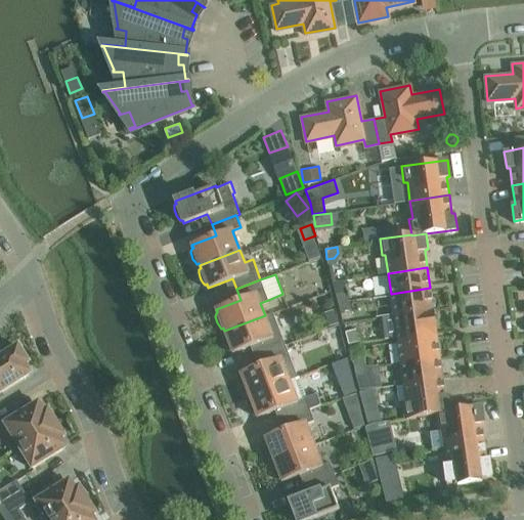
[(430,288),(391,294),(394,314),(433,309),(430,288)]
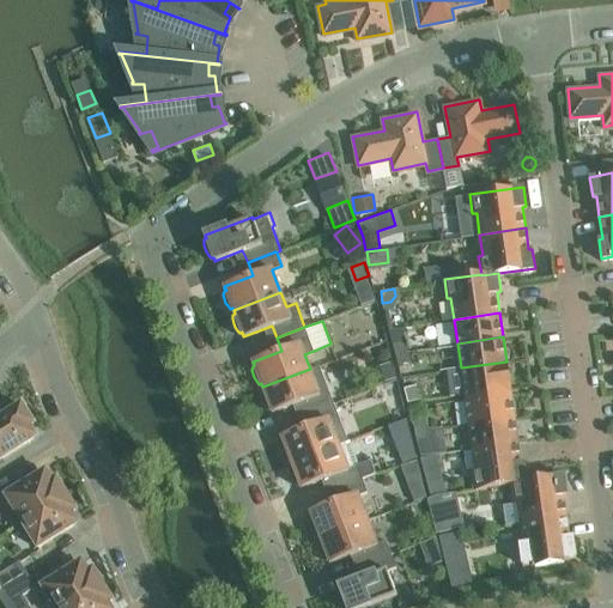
[(395,353),(408,350),(406,338),(393,341),(395,353)]
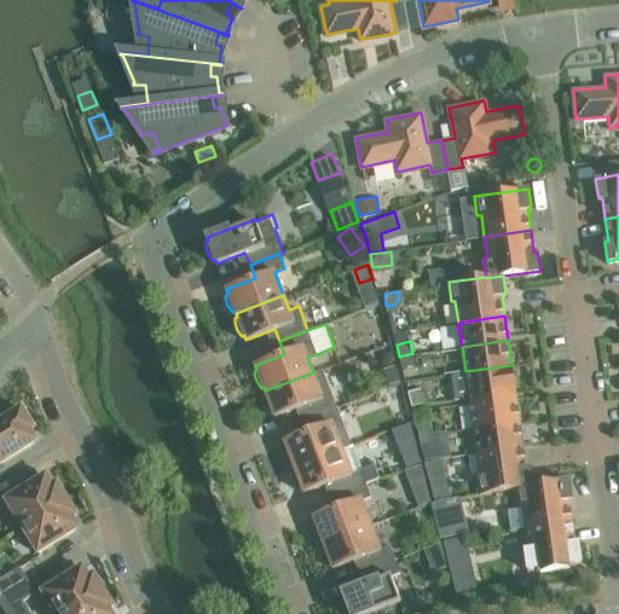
[(412,353),(399,357),(401,368),(415,364),(412,353)]
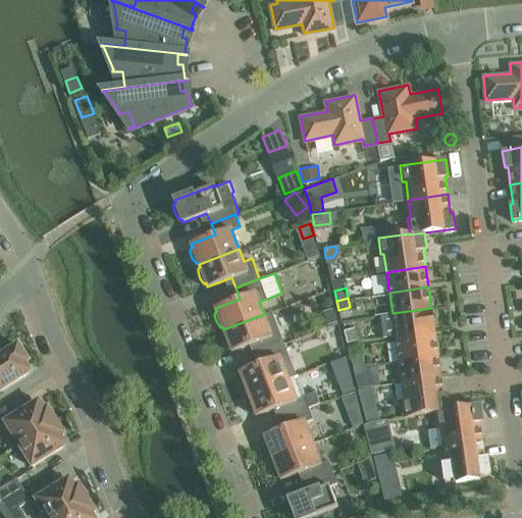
[(332,307),(320,311),(325,324),(337,320),(332,307)]
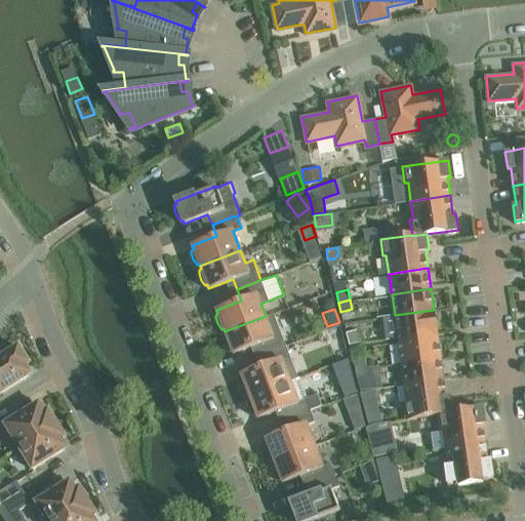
[(395,315),(382,317),(386,338),(398,336),(437,331),(434,310),(395,315)]
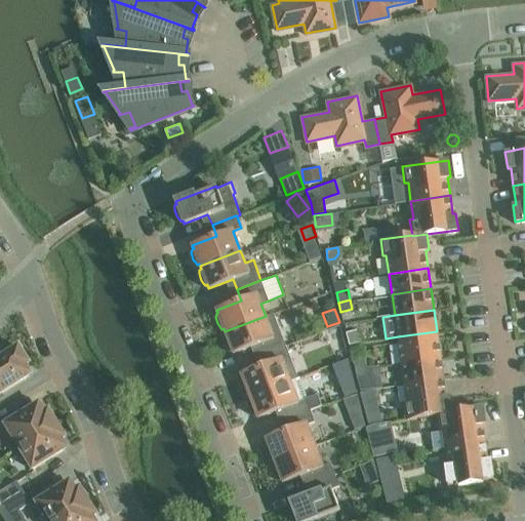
[(226,345),(228,347),(230,350),(232,349),(233,351),(232,351),(233,353),(257,343),(261,354),(285,345),(281,333),(274,335),(273,335),(266,316),(225,331),(226,333),(224,334),(224,337),(225,341),(226,345)]
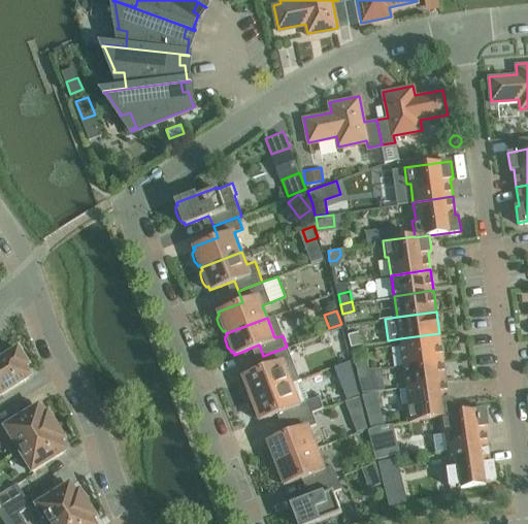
[(340,328),(328,332),(333,346),(344,341),(340,328)]
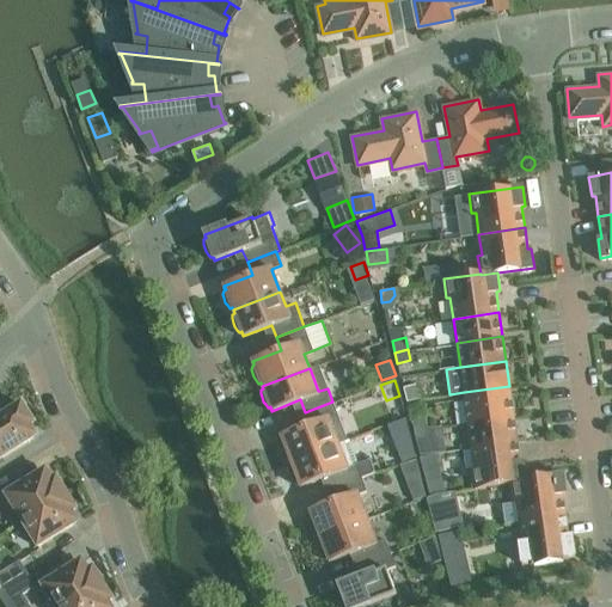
[(420,397),(416,382),(403,386),(407,400),(420,397)]
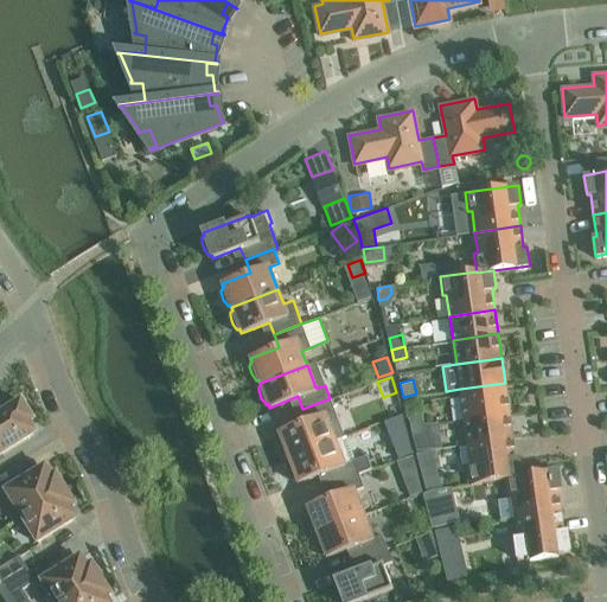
[(462,394),(460,394),(464,418),(510,412),(505,388),(504,388),(462,394)]
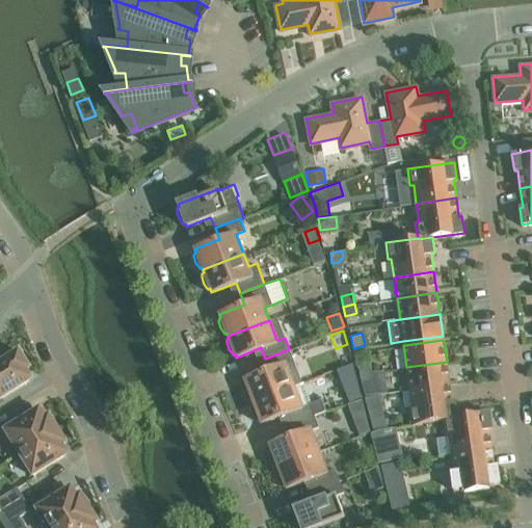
[(0,397),(30,378),(26,373),(27,372),(25,369),(29,366),(19,349),(0,361),(0,397)]
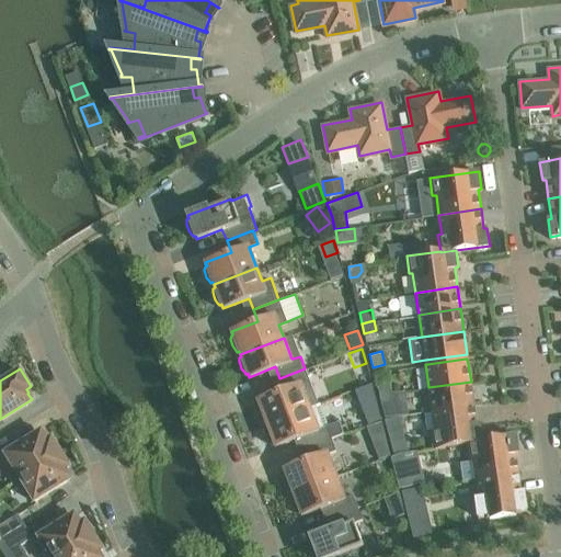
[(259,402),(256,404),(256,408),(258,411),(259,415),(261,418),(263,421),(265,420),(266,422),(310,407),(319,404),(313,390),(305,368),(279,378),(284,389),(258,400),(258,401),(259,401),(259,402)]
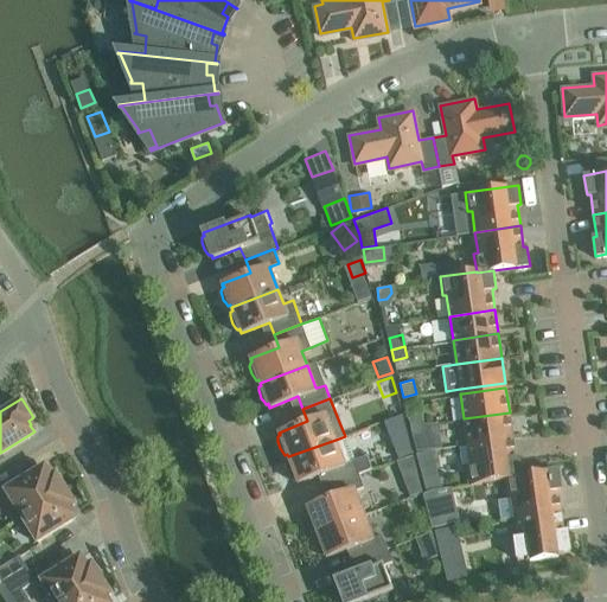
[(410,427),(423,423),(421,412),(408,415),(410,427)]
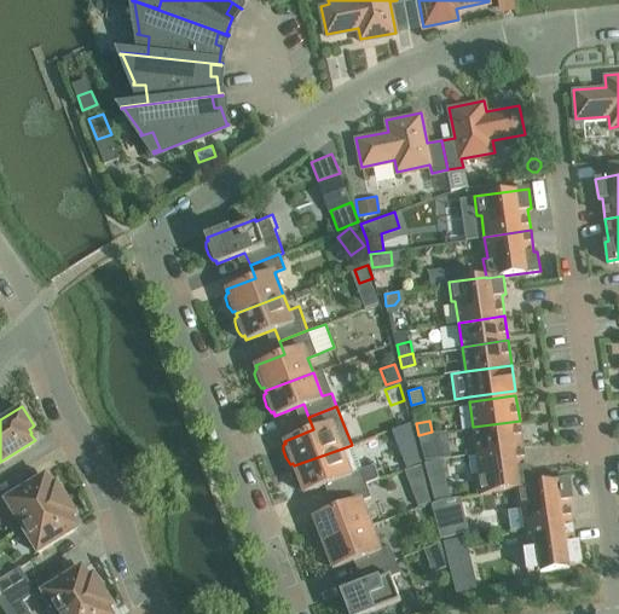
[(520,421),(473,427),(476,451),(522,445),(520,421)]
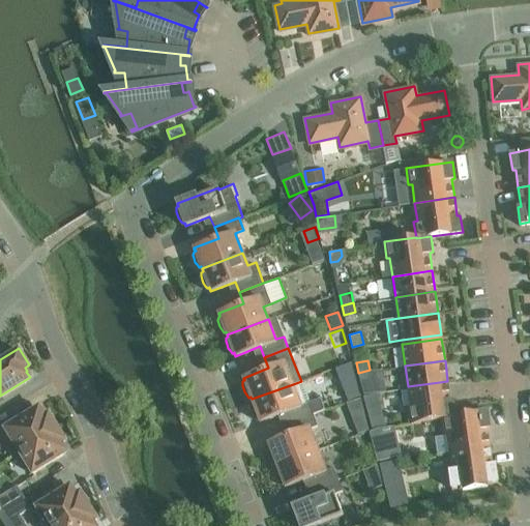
[(370,370),(358,373),(361,382),(373,379),(370,370)]
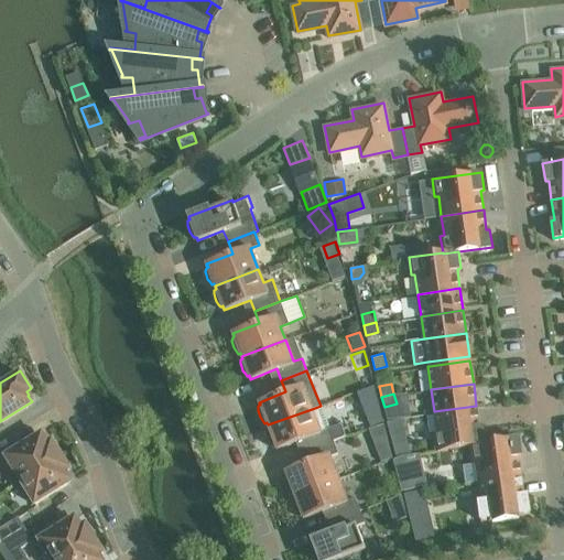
[(269,428),(267,428),(267,432),(268,435),(269,439),(271,442),(273,445),(275,444),(277,447),(275,447),(277,448),(303,438),(307,449),(333,440),(333,439),(346,434),(342,422),(331,426),(322,405),(321,406),(312,409),(268,424),(269,428)]
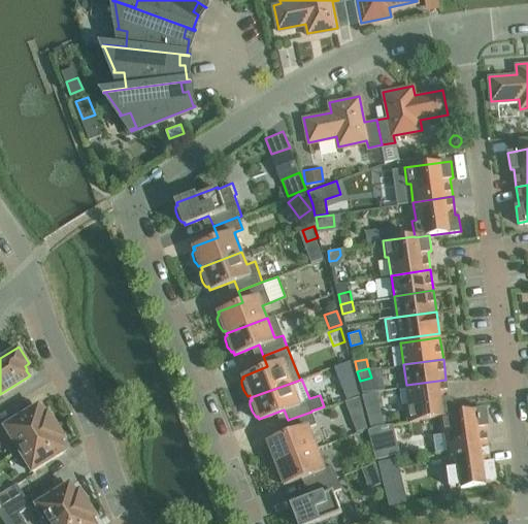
[(446,380),(406,385),(408,403),(405,404),(408,421),(439,416),(454,414),(454,413),(452,397),(449,398),(446,380)]
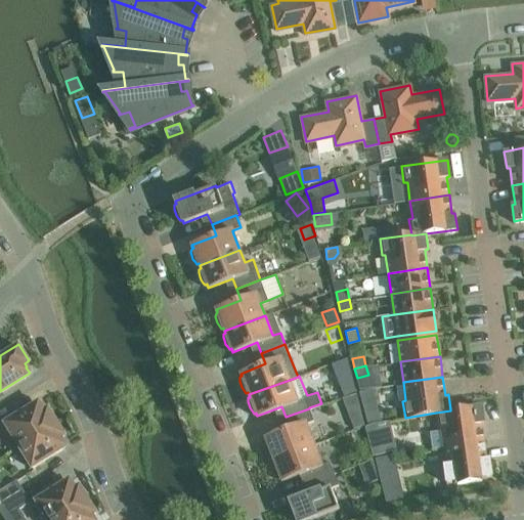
[(356,391),(342,397),(348,413),(360,407),(356,391)]
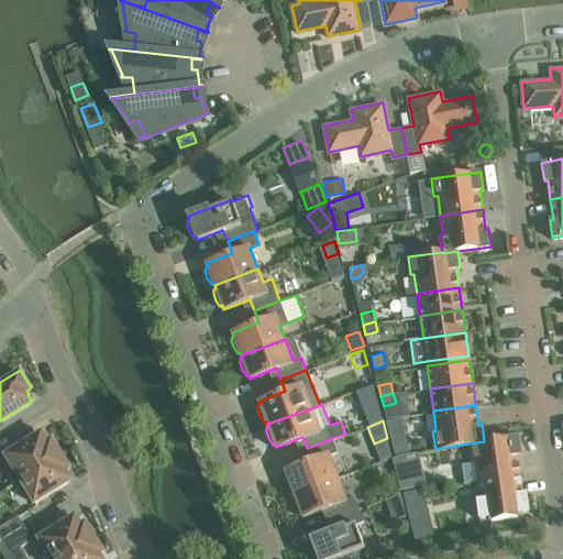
[(20,478),(61,452),(52,438),(47,440),(45,437),(44,438),(41,431),(4,453),(20,478)]
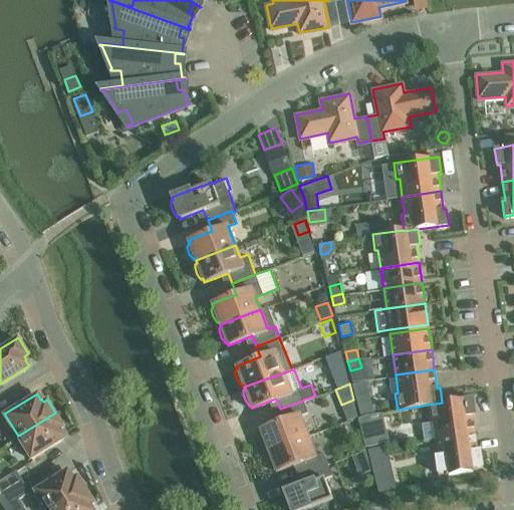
[(369,395),(356,399),(360,415),(373,411),(369,395)]
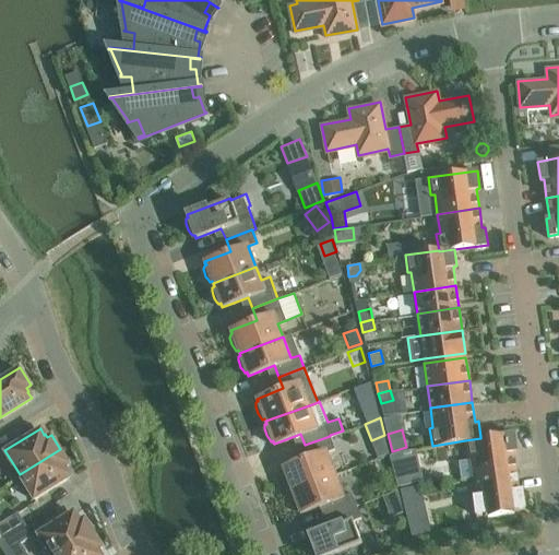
[(465,440),(468,457),(472,457),(474,476),(516,470),(513,451),(516,450),(514,433),(480,437),(480,438),(465,440)]
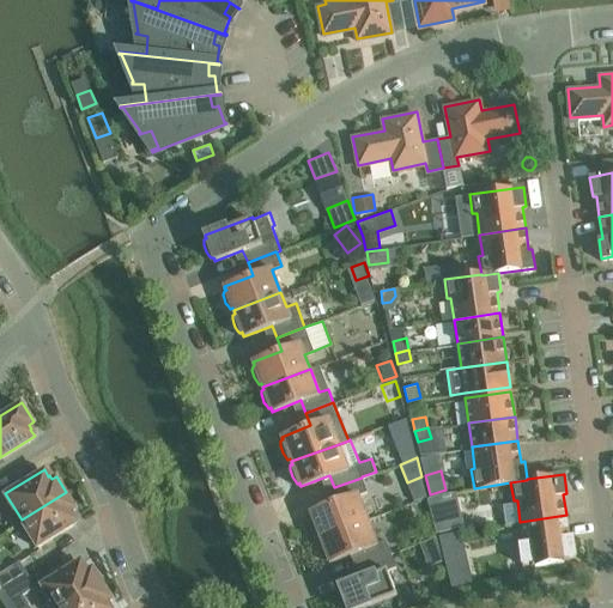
[(310,511),(310,514),(311,514),(311,515),(309,516),(309,521),(310,524),(311,528),(314,532),(316,534),(319,534),(320,536),(366,518),(358,496),(358,494),(368,491),(362,478),(334,487),(339,500),(310,511)]
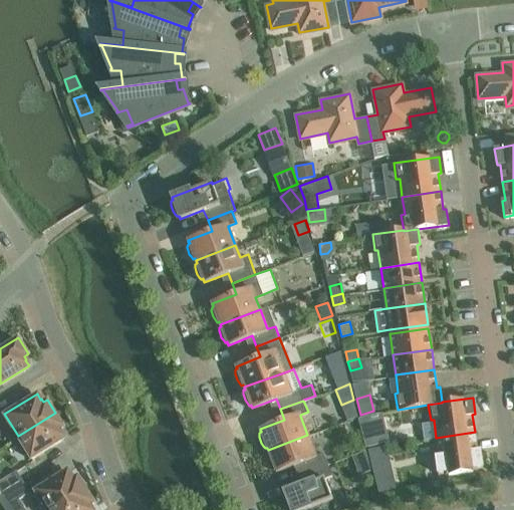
[(55,413),(18,436),(31,458),(63,438),(60,433),(61,432),(59,429),(63,426),(55,413)]
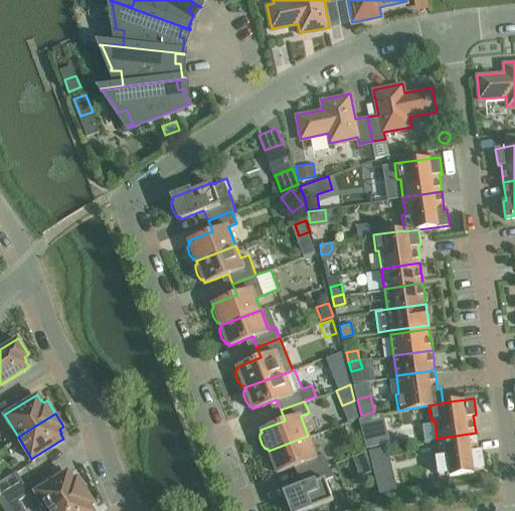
[(381,443),(377,424),(363,428),(367,446),(381,443)]
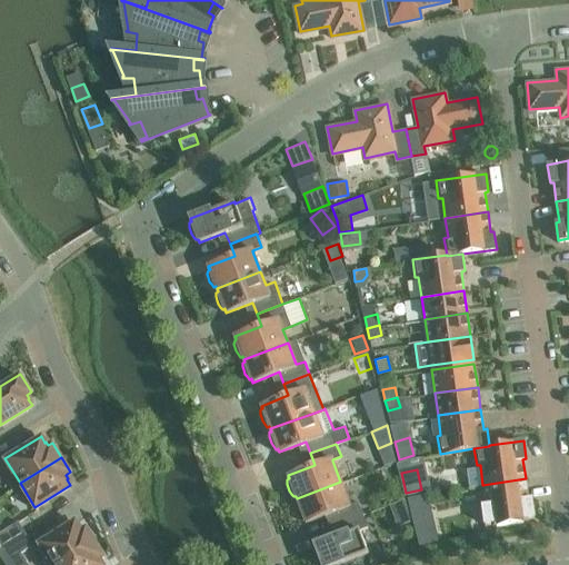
[(485,523),(498,522),(500,522),(503,523),(507,523),(510,523),(513,523),(517,521),(519,519),(521,518),(535,516),(531,498),(528,498),(526,478),(482,485),(486,504),(482,505),(485,523)]
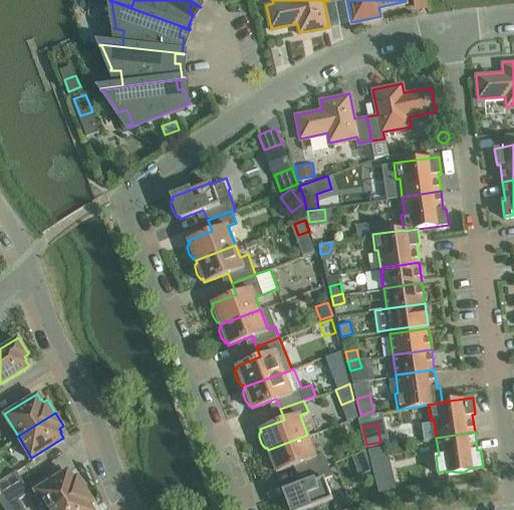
[(275,469),(276,471),(300,462),(304,473),(327,463),(323,452),(315,455),(315,454),(307,435),(268,450),(269,452),(267,453),(267,457),(268,460),(269,463),(271,466),(273,469),(275,468),(276,469),(275,469)]
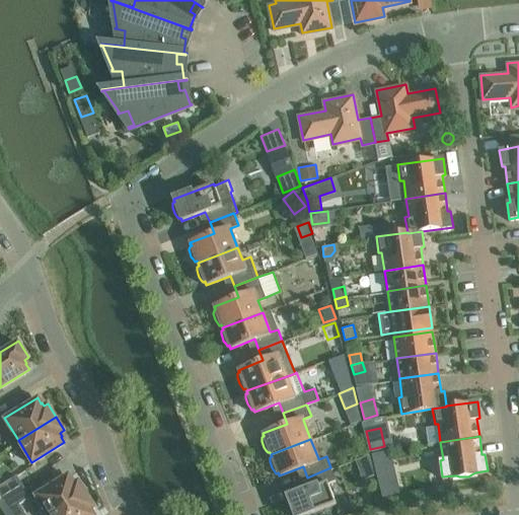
[(287,497),(287,499),(288,499),(288,500),(286,501),(286,504),(287,508),(288,511),(290,514),(291,514),(304,514),(307,514),(315,514),(318,514),(321,512),(324,510),(323,508),(336,503),(335,502),(327,484),(327,483),(336,480),(330,467),(307,477),(311,488),(287,497)]
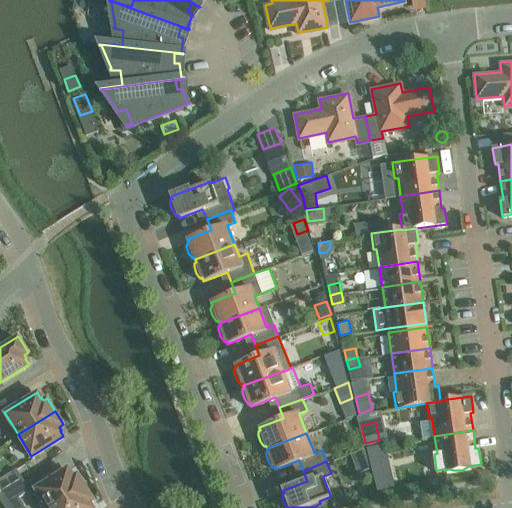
[(389,465),(372,469),(377,490),(394,486),(389,465)]
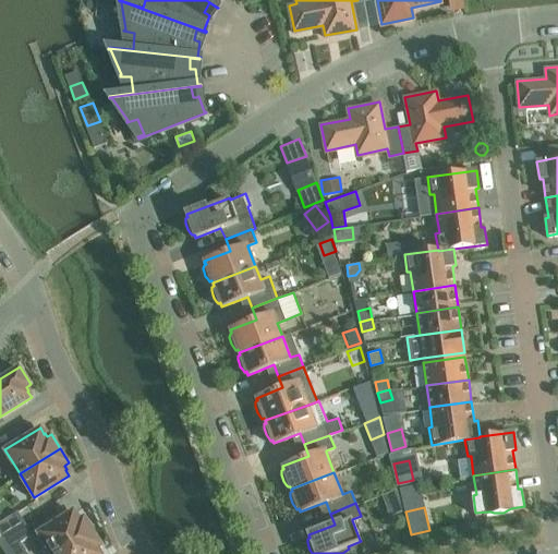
[(0,531),(2,536),(25,521),(17,509),(0,520),(0,531)]
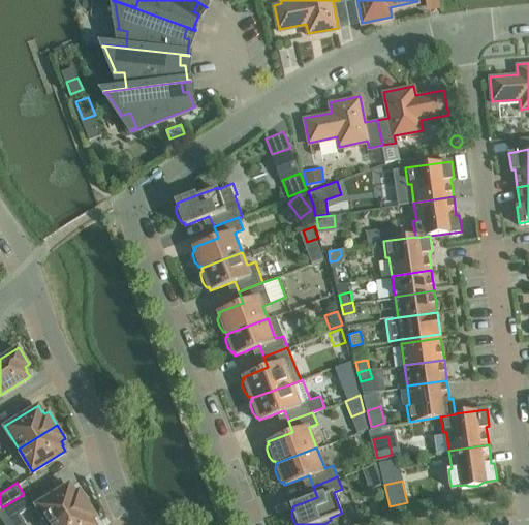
[(49,524),(53,524),(88,503),(80,490),(75,492),(73,489),(72,490),(69,484),(36,504),(49,524)]
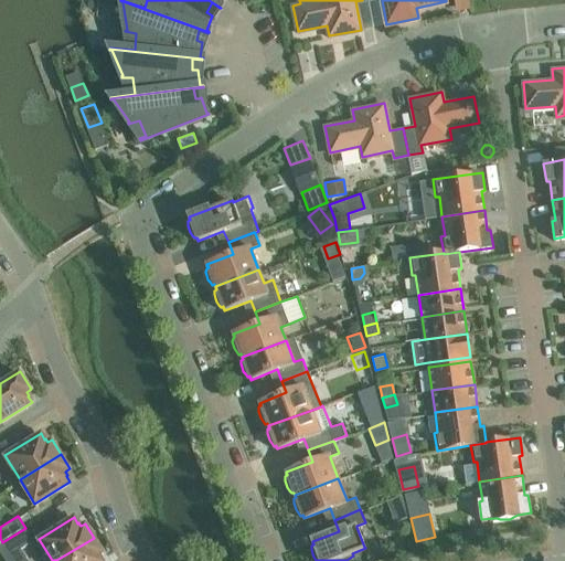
[(25,528),(2,542),(10,554),(32,540),(25,528)]
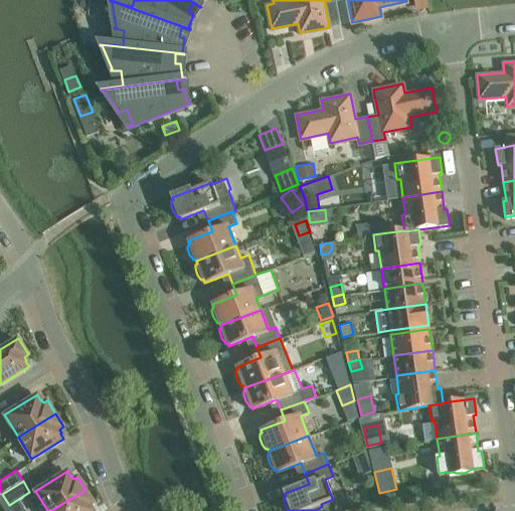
[(86,490),(51,510),(92,510),(92,509),(93,509),(91,505),(94,503),(86,490)]
